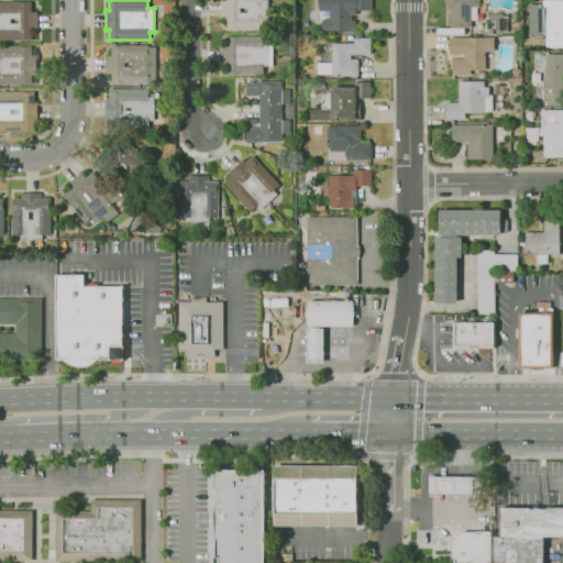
[(225,28),(267,29),(267,0),(219,0),(219,19),(225,19),(225,28)]
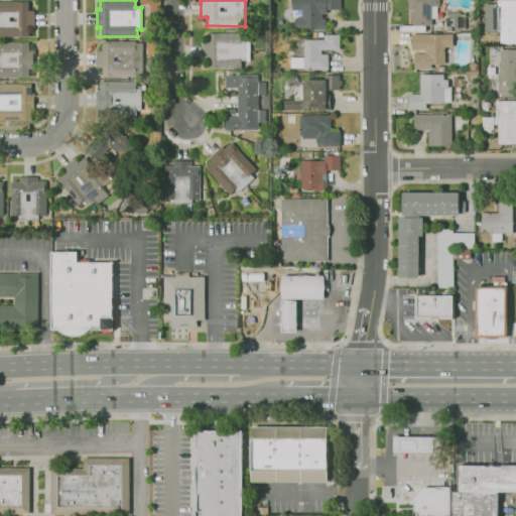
[(340,0),(291,0),(291,9),(300,9),(300,16),(293,16),(293,28),(323,28),(323,10),(340,10),(340,0)]
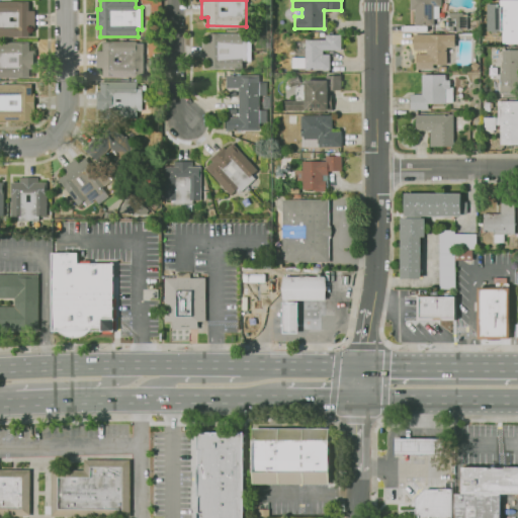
[(413,9),(413,24),(437,25),(437,0),(409,0),(409,9),(413,9)]
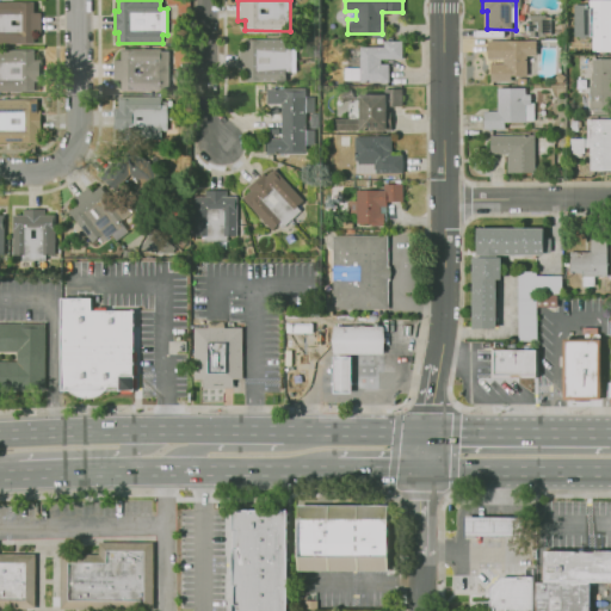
[(610,0),(587,0),(587,4),(572,4),(573,37),(590,36),(591,51),(610,51),(610,0)]
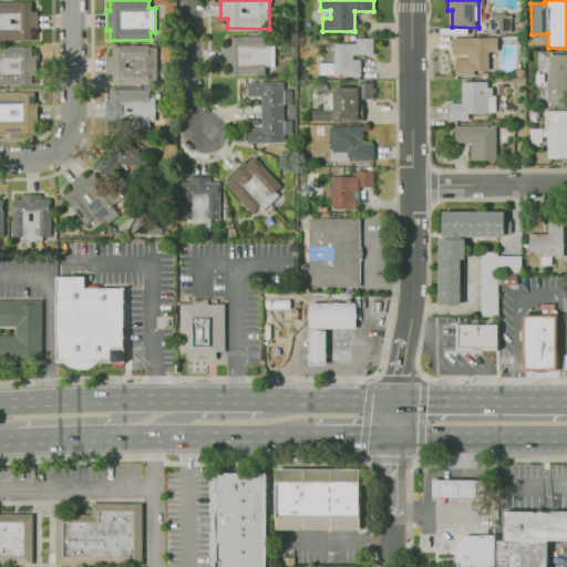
[(32,40),(0,40),(0,2),(32,2),(32,12),(40,12),(40,30),(32,30),(32,40)]
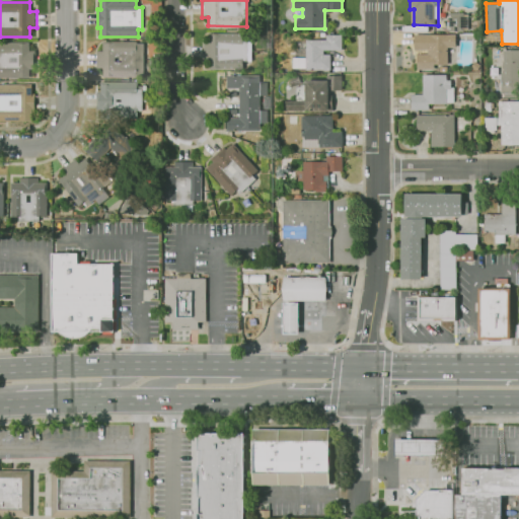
[(466,12),(447,13),(447,30),(466,30),(466,12)]
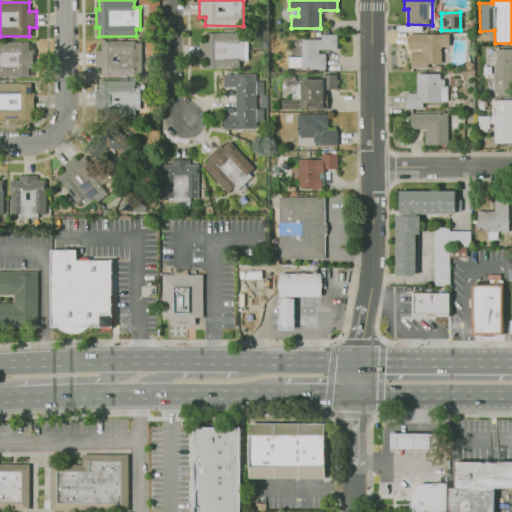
[(200,68),(238,67),(238,60),(244,60),(243,31),(206,32),(206,42),(199,42),(200,68)]
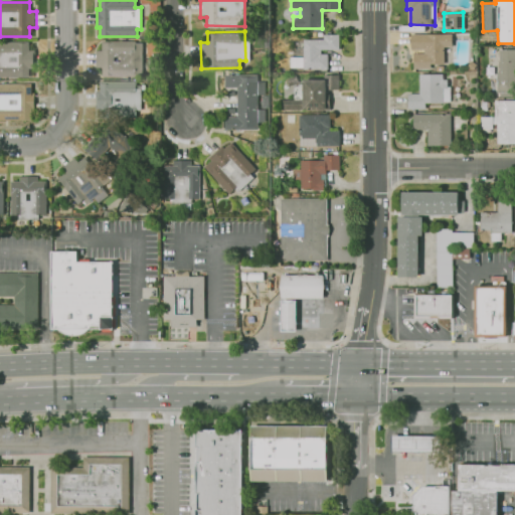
[(451,33),(409,33),(409,50),(412,50),(412,68),(431,68),(431,63),(443,63),(443,46),(451,46),(451,33)]
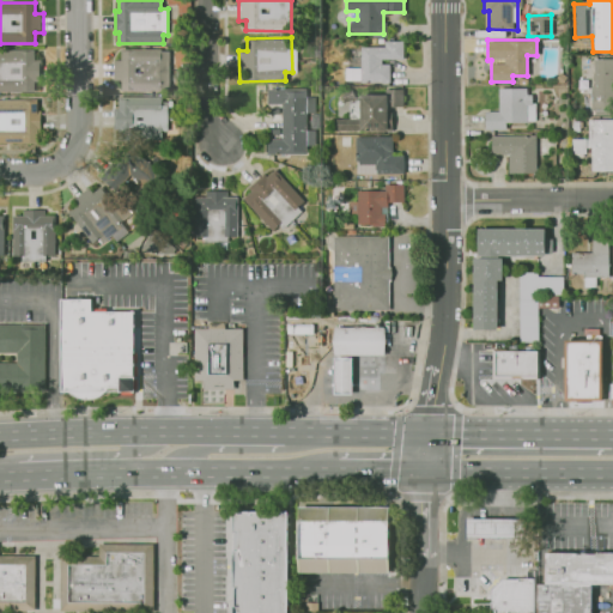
[(359,47),(360,67),(345,67),(345,82),(389,82),(388,60),(402,60),(401,41),(383,41),(383,46),(359,47)]
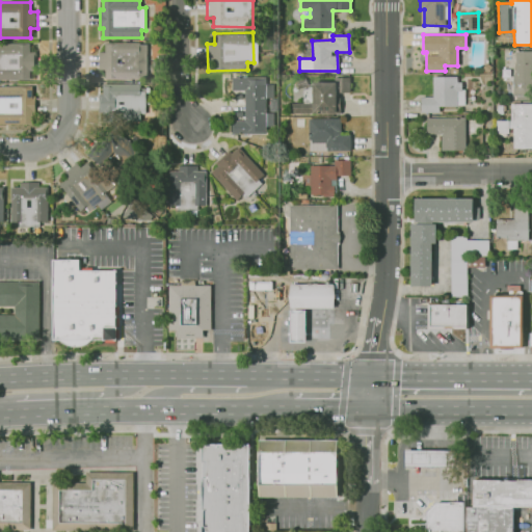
[(140,80),(106,80),(106,70),(100,70),(100,52),(106,52),(106,43),(140,43),(140,45),(154,45),(154,62),(149,62),(149,78),(140,78),(140,80)]
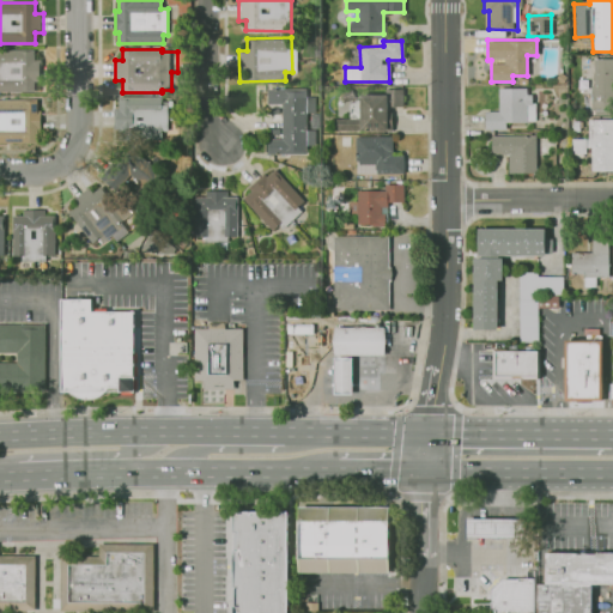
[(35,93),(0,92),(0,50),(35,50),(35,60),(42,60),(42,82),(35,82),(35,93)]
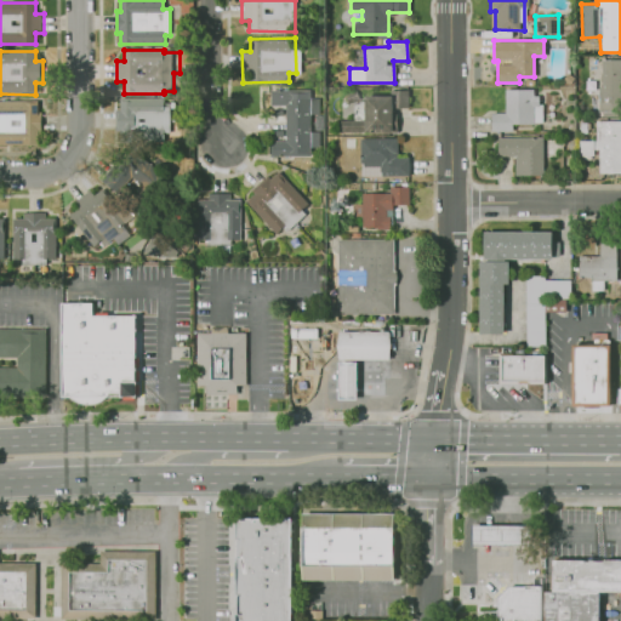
[(598,114),(620,114),(620,58),(599,58),(598,114)]
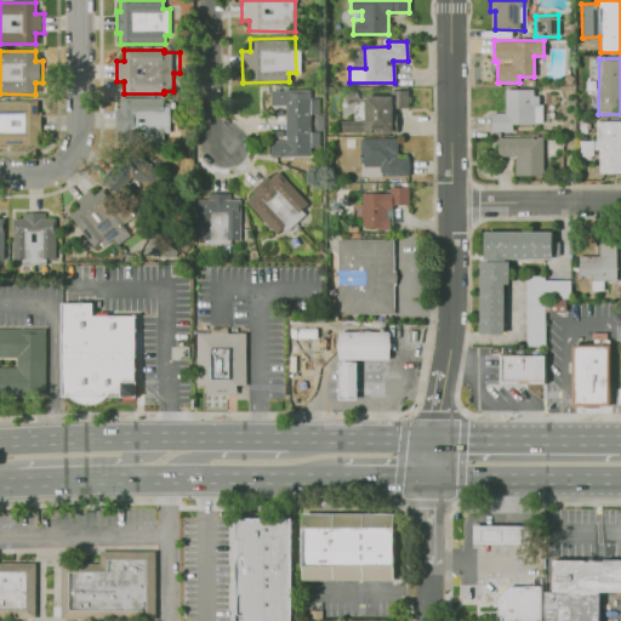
[(285,106),(284,140),(271,140),(271,155),(309,155),(309,114),(318,114),(318,97),(309,97),(309,90),(271,89),(271,106),(285,106)]
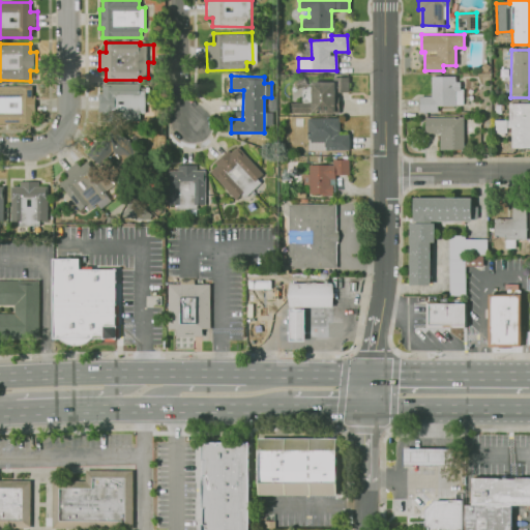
[(332,82),(311,82),(311,112),(336,112),(336,91),(348,91),(348,76),(332,76),(332,82)]
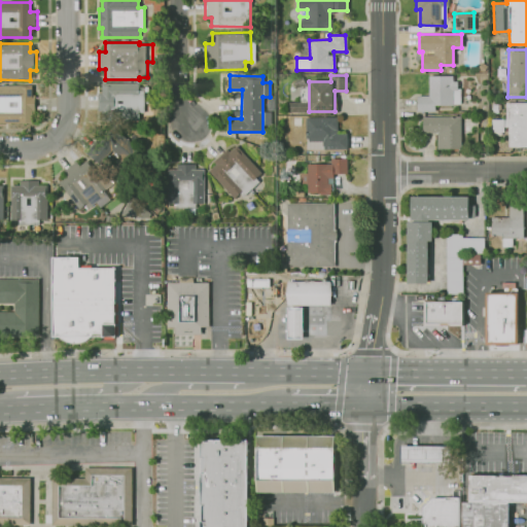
[(456,75),(428,75),(428,95),(416,95),(416,111),(434,111),(434,105),(457,105),(456,75)]
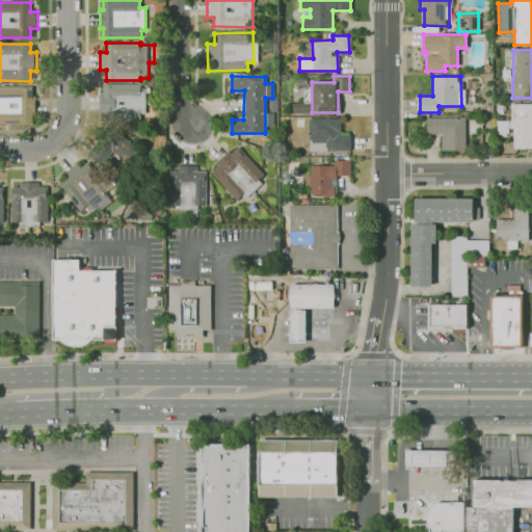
[(140,122),(103,122),(103,112),(100,112),(100,95),(103,95),(103,84),(140,84),(140,88),(145,88),(145,105),(156,105),(156,114),(140,114),(140,122)]
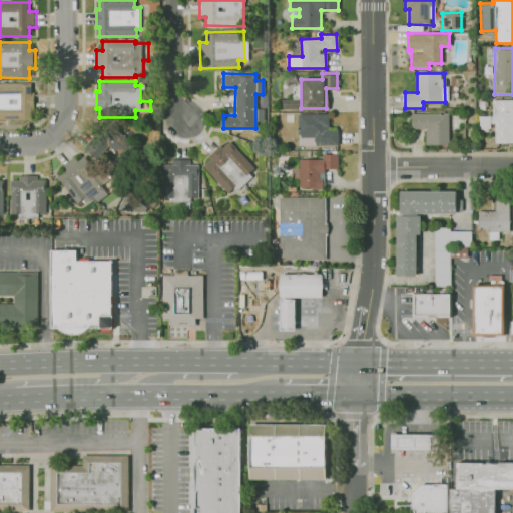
[(30,120),(0,120),(0,83),(31,83),(31,92),(35,92),(35,108),(29,108),(30,120)]
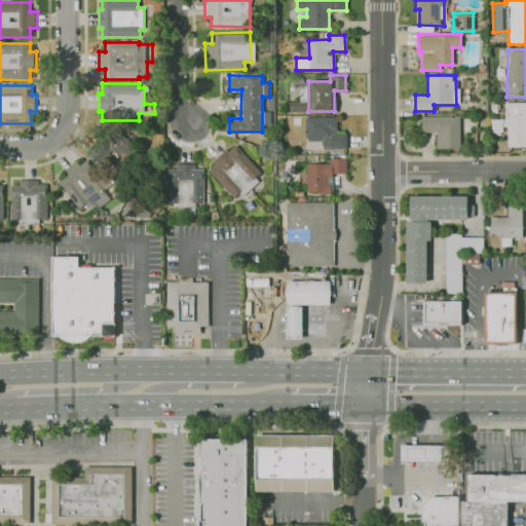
[(506,146),(525,146),(525,102),(503,102),(503,118),(490,118),(490,130),(506,130),(506,146)]
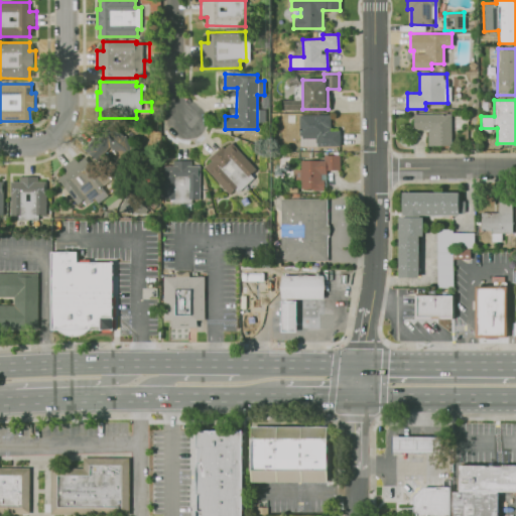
[(426,145),(450,145),(450,113),(413,114),(413,129),(426,129),(426,145)]
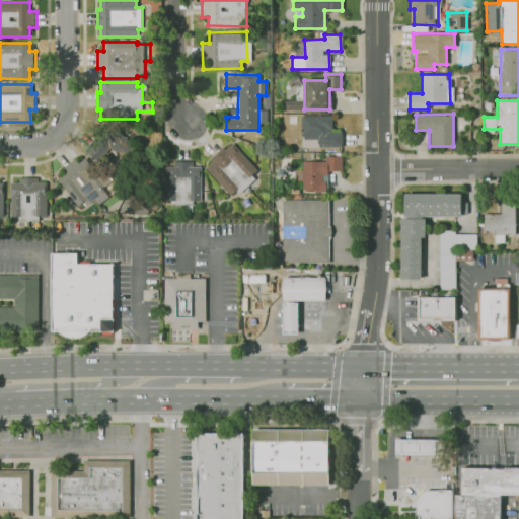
[(341,146),(341,131),(331,131),(331,115),(300,116),(300,147),(341,146)]
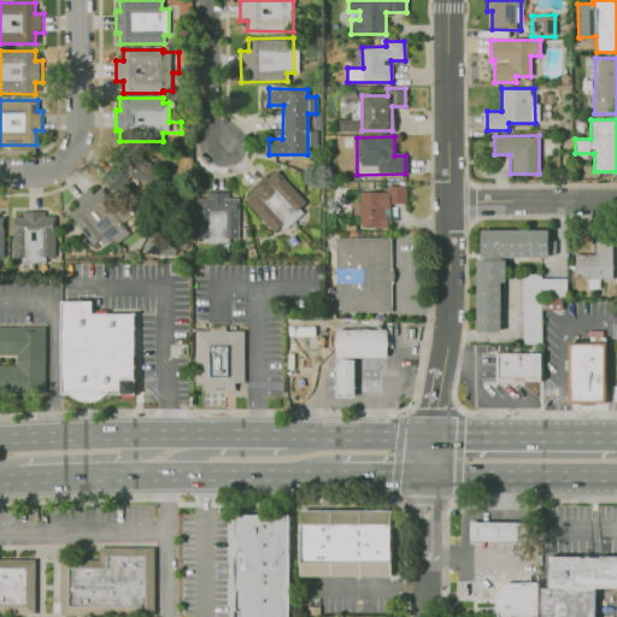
[(144,213),(129,201),(142,186),(131,177),(118,193),(104,181),(130,147),(170,181),(144,213)]
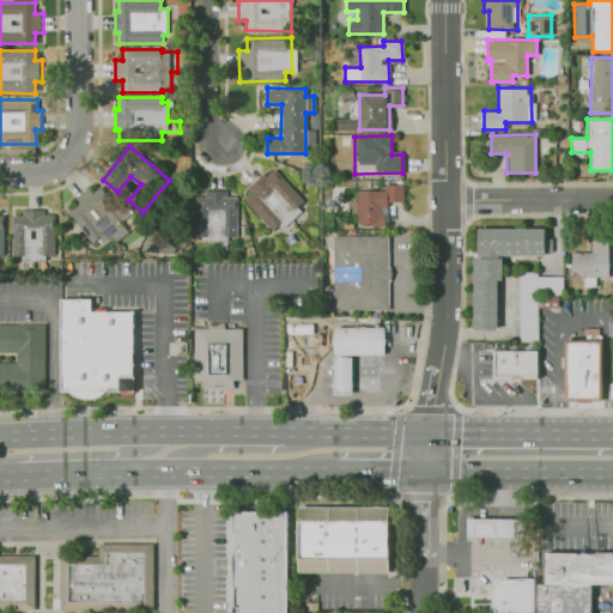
[(273,232),(305,202),(273,167),(241,196),(273,232)]
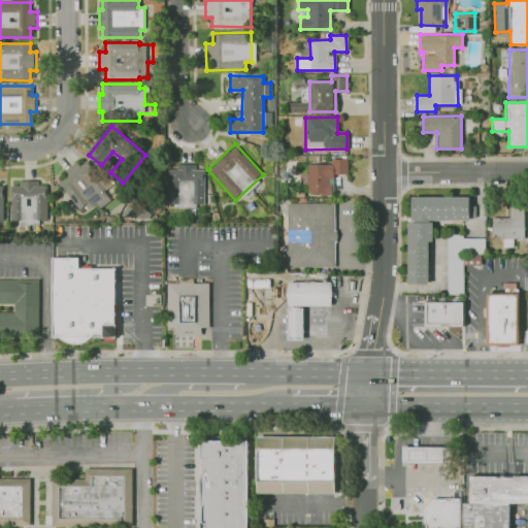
[(330,163),(306,164),(307,194),(331,193),(331,173),(347,173),(347,159),(330,159),(330,163)]
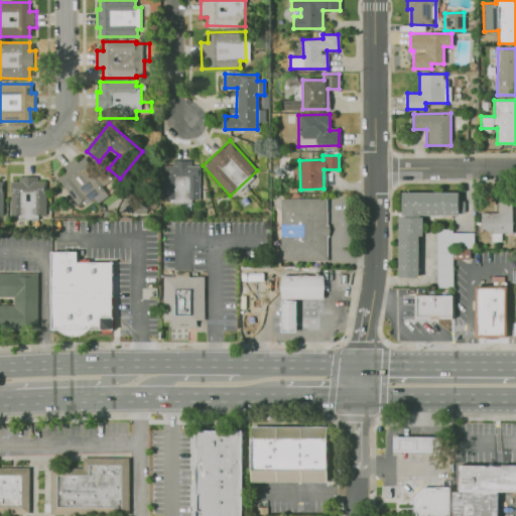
[(78,205),(57,178),(65,172),(61,168),(75,158),(78,162),(86,156),(97,171),(102,167),(111,179),(100,188),(102,191),(86,204),(84,201),(78,205)]
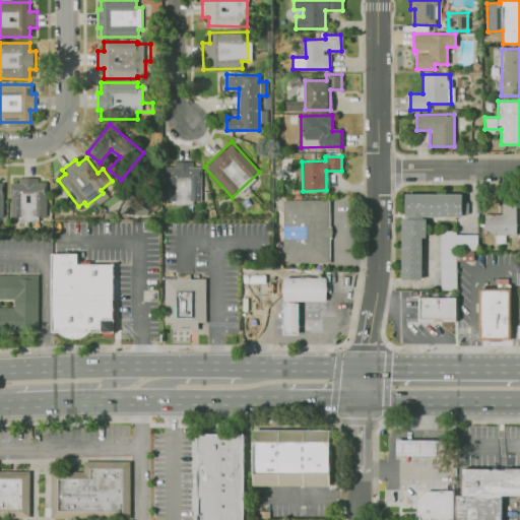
[(200,199),(199,167),(191,167),(191,163),(165,163),(165,200),(173,200),(173,204),(191,204),(191,199),(200,199)]
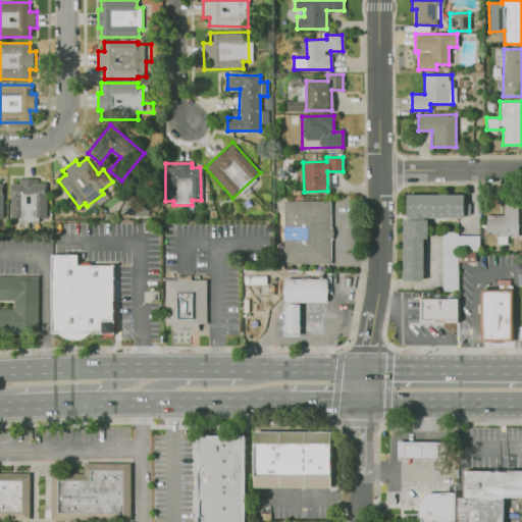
[(40,223),(18,223),(18,218),(11,218),(11,184),(20,184),(20,178),(39,178),(39,184),(47,184),(47,218),(40,218),(40,223)]
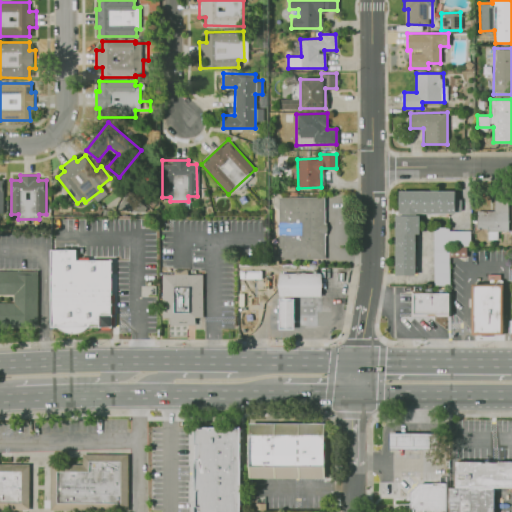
[(416,274),(416,213),(460,213),(460,198),(454,198),(455,190),(396,190),(395,274),(416,274)]
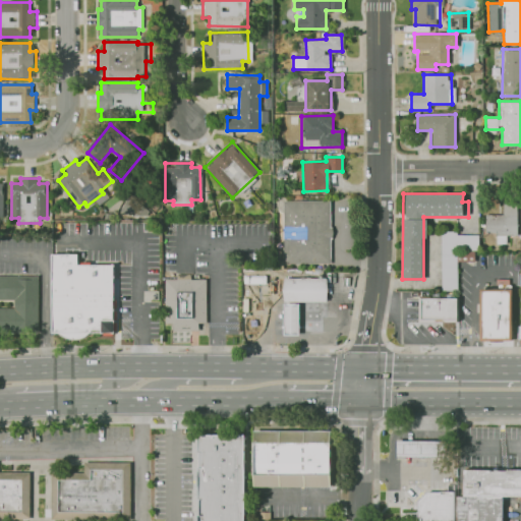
[(516,201),(502,201),(502,214),(484,214),(484,232),(496,232),(496,243),(505,243),(505,235),(516,235),(516,201)]
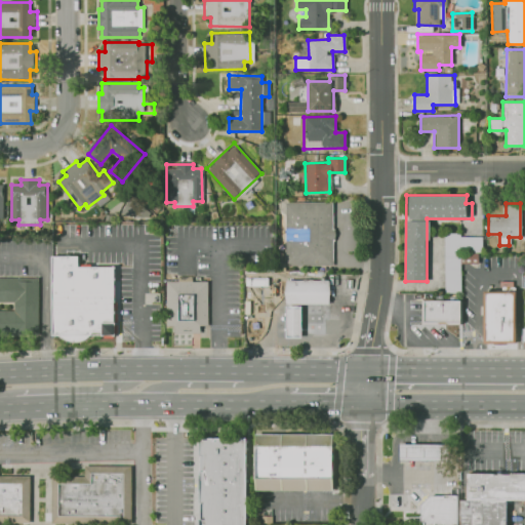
[(288,204),(333,204),(333,267),(288,267),(288,204)]
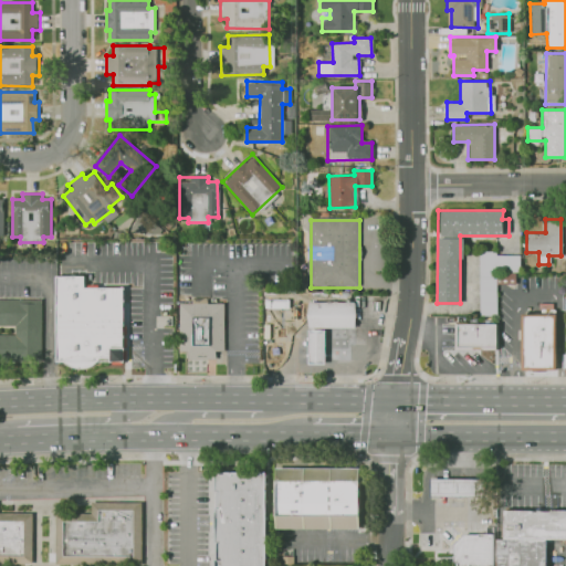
[(480,316),(496,316),(496,283),(519,283),(517,254),(495,254),(495,251),(479,251),(480,316)]
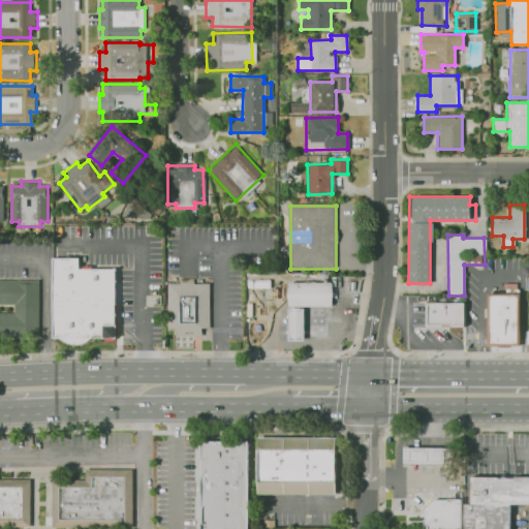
[(53,258),(80,258),(81,270),(117,270),(118,338),(93,338),(88,344),(81,346),(72,345),(67,342),(61,339),(55,339),(53,258)]
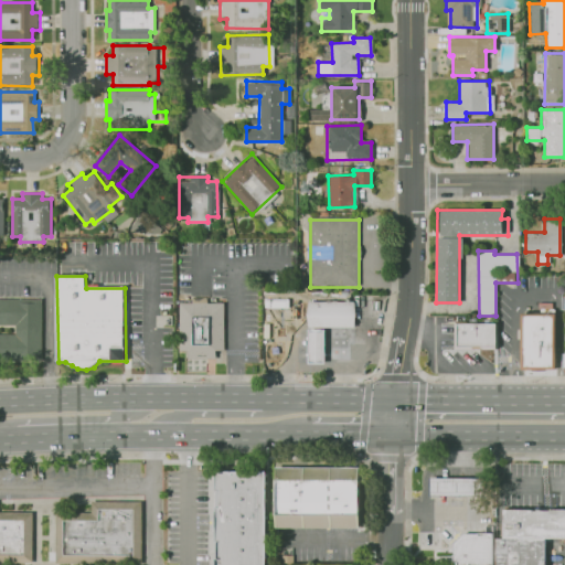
[(0,326),(17,326),(17,337),(0,337),(0,362),(42,362),(42,299),(0,299),(0,326)]
